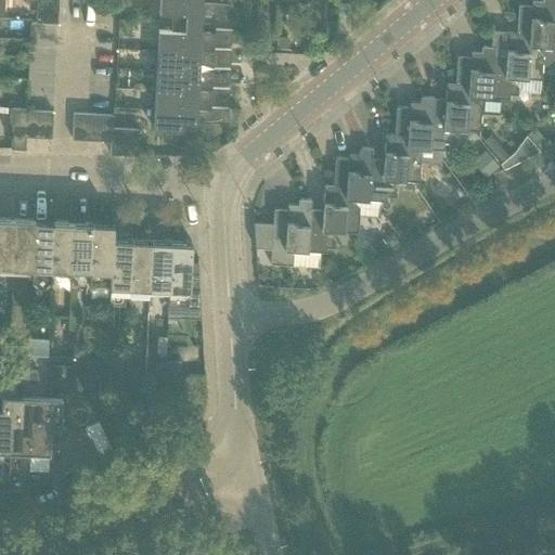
[(36,0),(36,23),(56,24),(57,0),(36,0)]
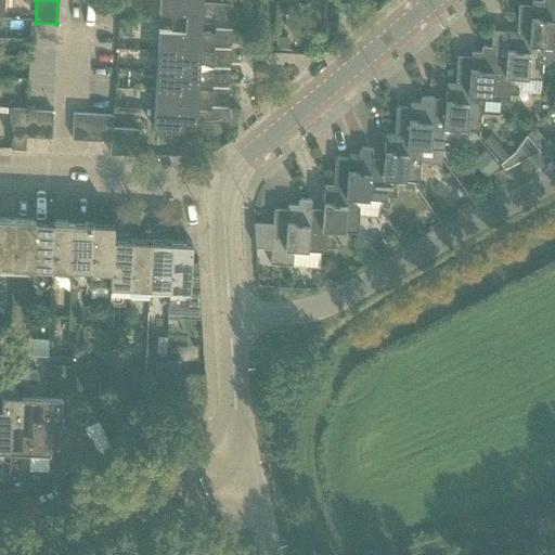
[(160,0),(160,13),(173,13),(173,23),(203,24),(204,14),(217,15),(217,20),(232,21),(232,5),(206,3),(206,4),(203,4),(202,0),(160,0)]
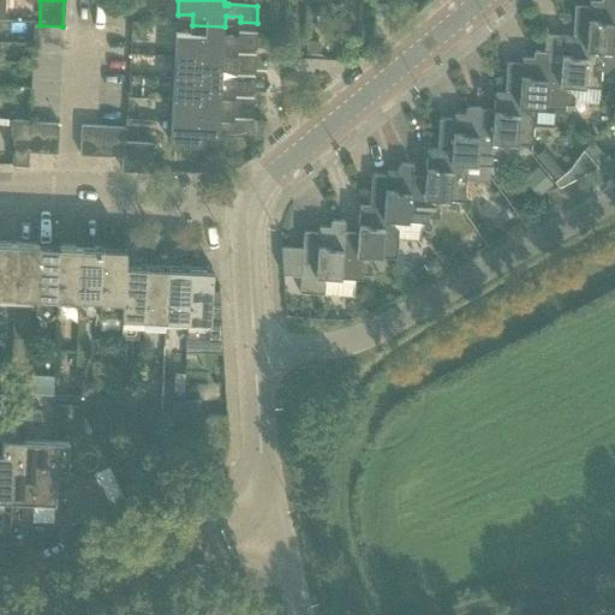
[(574,5),(572,35),(573,35),(589,36),(585,87),(598,88),(599,88),(601,60),(596,55),(592,55),(592,51),(593,51),(613,52),(614,11),(614,5),(614,0),(602,0),(603,1),(593,0),(589,0),(589,6),(574,5)]
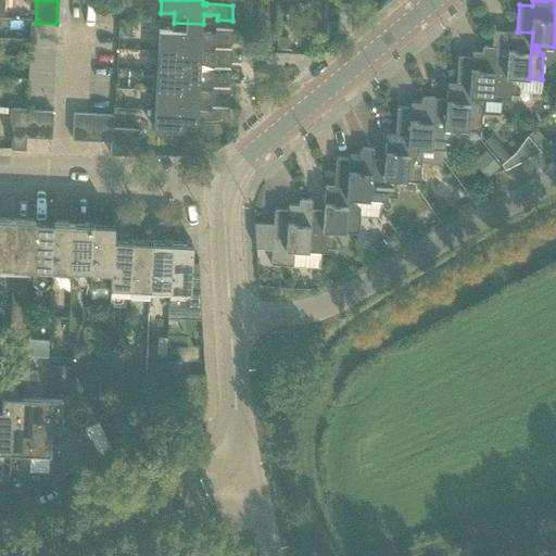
[(160,30),(159,51),(187,52),(188,42),(202,43),(231,45),(231,30),(217,29),(217,35),(203,34),(203,24),(174,23),(173,32),(160,30)]
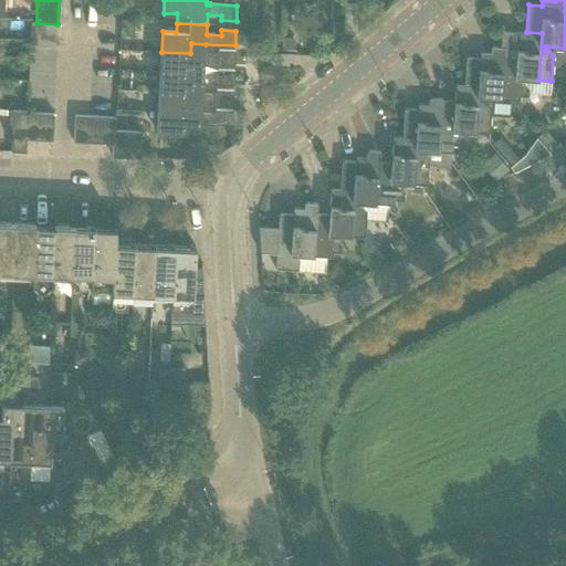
[(504,56),(501,100),(512,101),(520,101),(521,95),(528,96),(528,93),(549,95),(551,81),(538,80),(542,33),(527,32),(526,32),(519,31),(516,58),(504,56)]
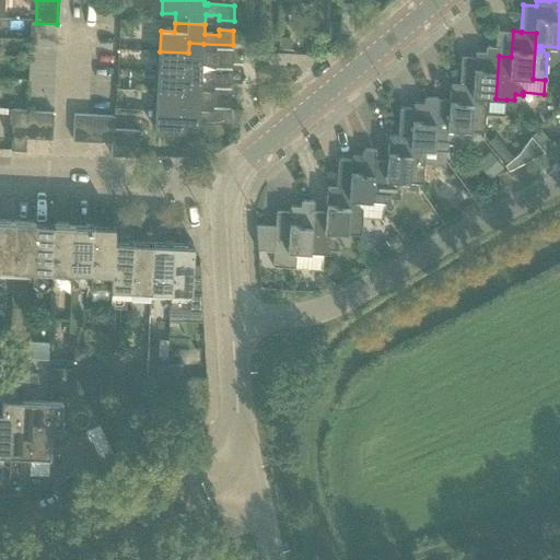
[(278,36),(278,49),(290,50),(290,37),(278,36)]
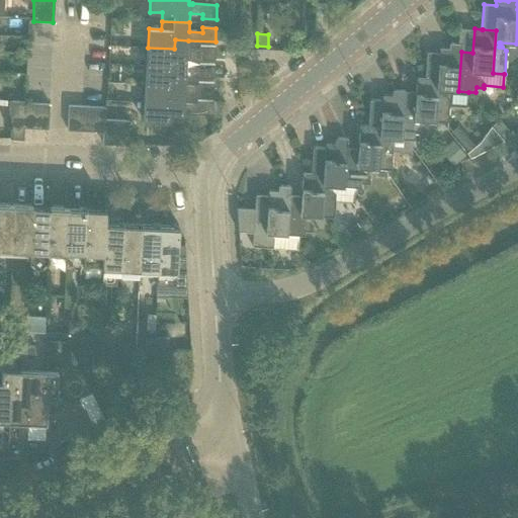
[(148,48),(147,66),(173,67),(174,59),(187,59),(214,61),(214,47),(201,46),(201,51),(188,50),(188,40),(175,39),(174,49),(148,48)]
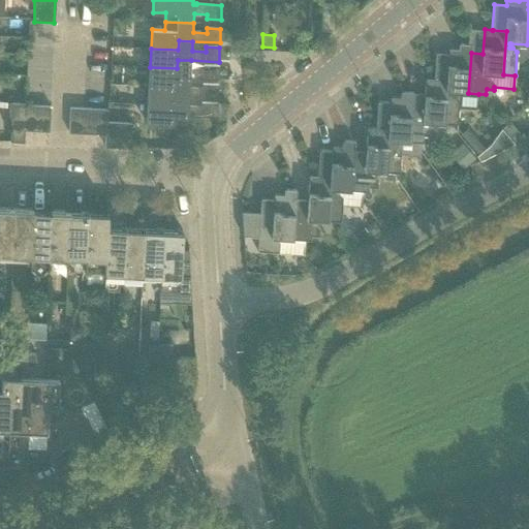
[(434,79),(447,81),(444,123),(457,124),(458,107),(475,109),(479,104),(477,102),(478,94),(468,93),(471,53),(472,43),(468,43),(461,43),(461,49),(448,49),(448,54),(436,53),(434,79)]
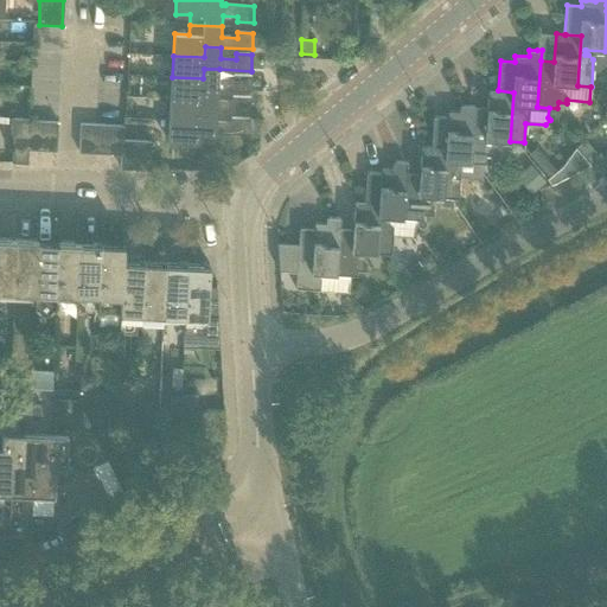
[(172,77),(171,98),(203,100),(203,90),(218,90),(250,93),(251,76),(235,75),(235,81),(219,80),(219,69),(204,69),(203,78),(172,77)]
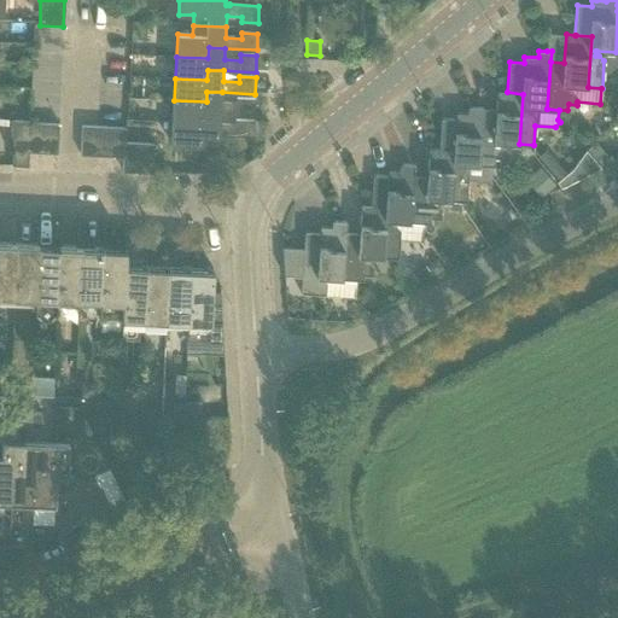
[(483,118),(478,165),(499,167),(499,162),(508,162),(508,153),(503,149),(500,149),(501,143),(519,144),(523,94),(507,92),(497,91),(496,120),(483,118)]
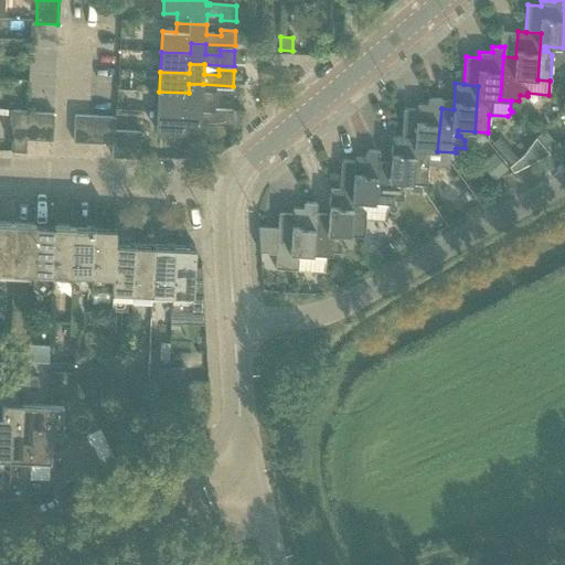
[(159,92),(158,113),(188,114),(188,104),(203,104),(232,106),(233,91),(217,89),(217,95),(203,94),(203,84),(189,84),(189,93),(159,92)]
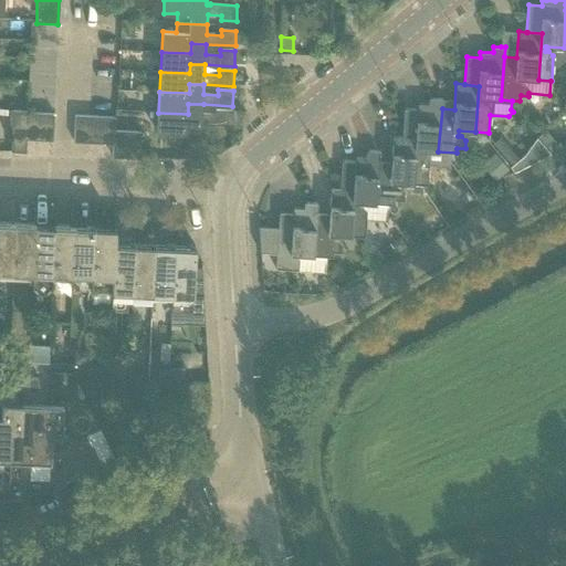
[(404,109),(401,137),(417,138),(413,184),(427,185),(428,160),(425,155),(420,155),(421,150),(438,152),(442,108),(442,98),(431,98),(431,104),(431,105),(418,104),(418,111),(404,109)]
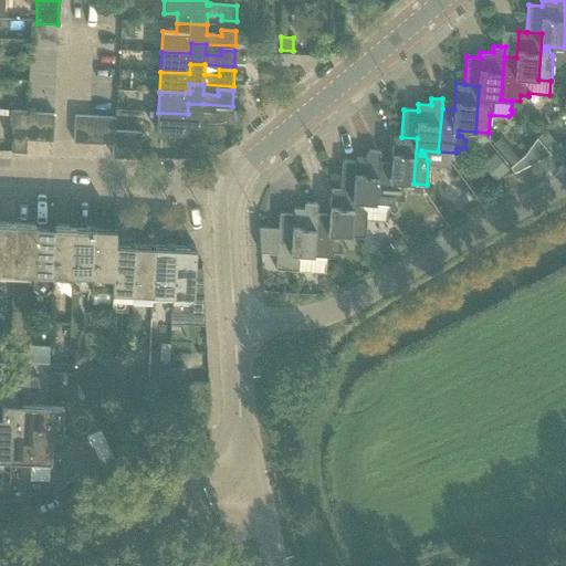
[(158,113),(157,133),(187,135),(188,125),(201,125),(231,126),(232,111),(217,111),(217,115),(202,115),(203,104),(188,104),(188,114),(158,113)]
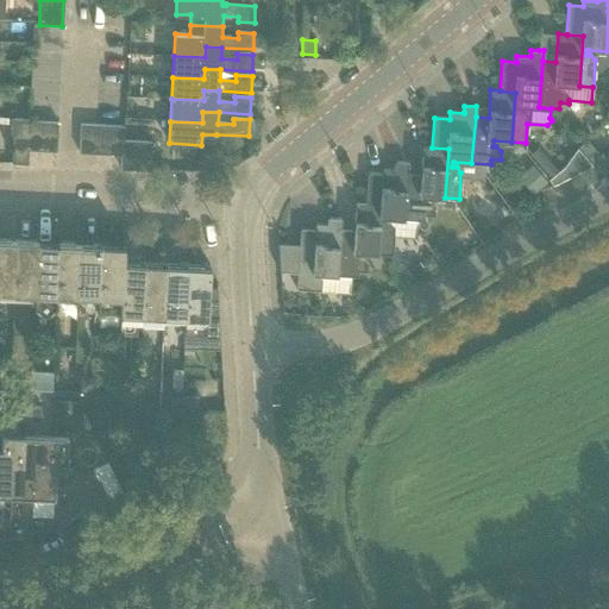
[(11,119),(10,136),(13,136),(27,137),(29,121),(29,120),(11,119)]
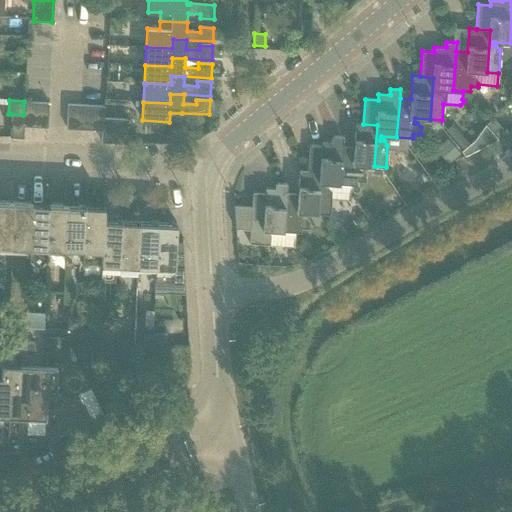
[(24,102),(23,115),(24,115),(23,126),(35,127),(36,103),(24,102)]
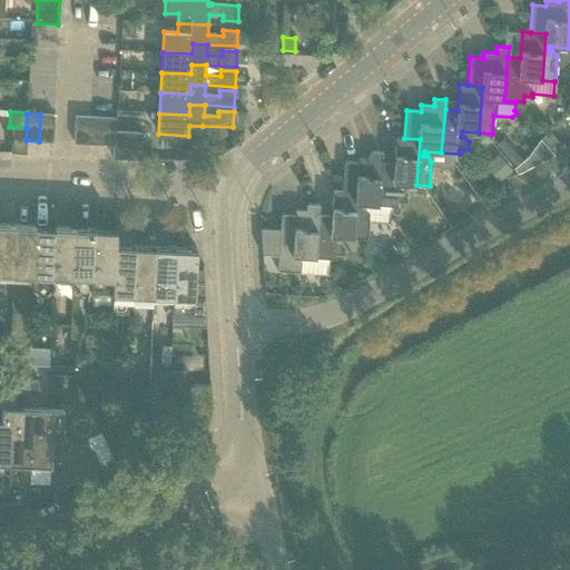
[(40,115),(39,141),(52,141),(53,115),(40,115)]
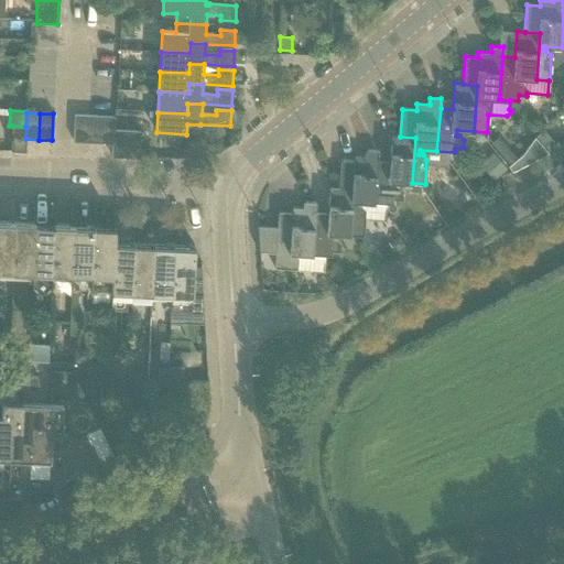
[(76,115),(75,141),(88,142),(89,116),(76,115)]
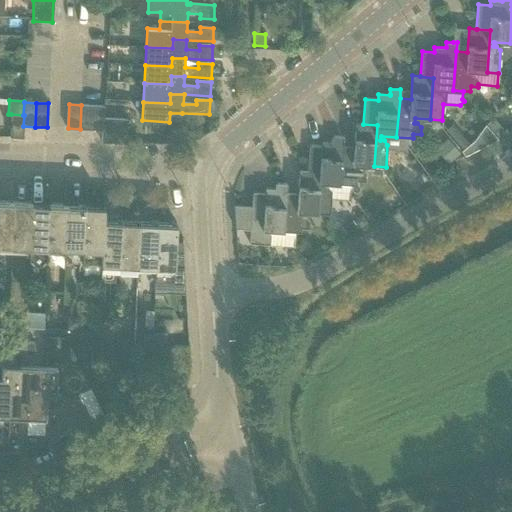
[(81,105),(80,129),(92,129),(93,106),(81,105)]
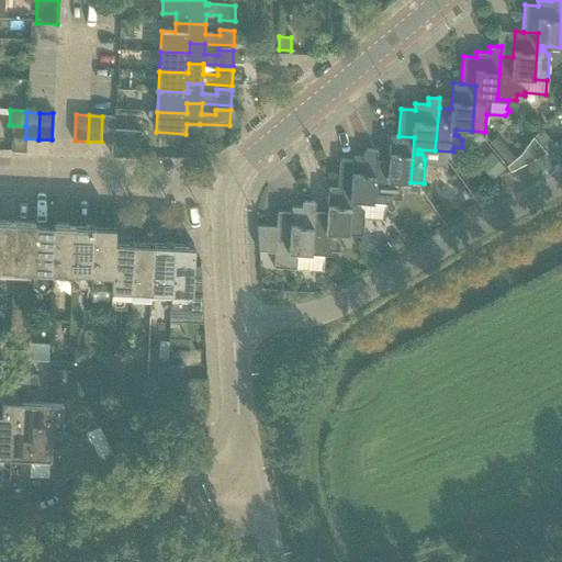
[(101,142),(113,143),(114,143),(115,131),(115,116),(102,116),(101,142)]
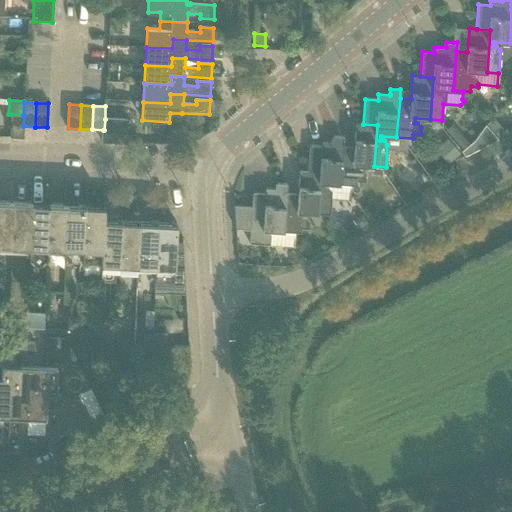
[(10,137),(11,137),(23,138),(23,126),(24,115),(23,115),(11,114),(10,137)]
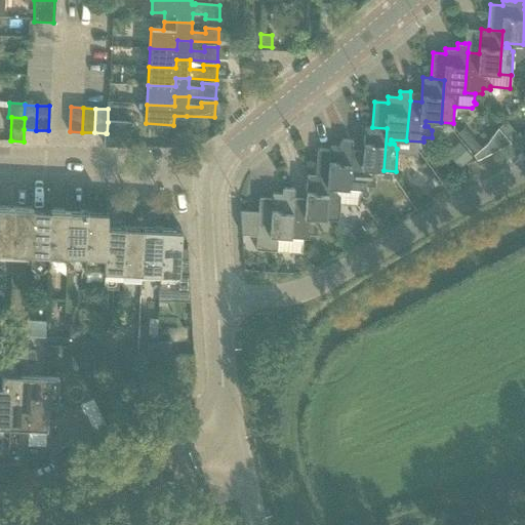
[(506,121),(497,128),(509,140),(516,133),(506,121)]
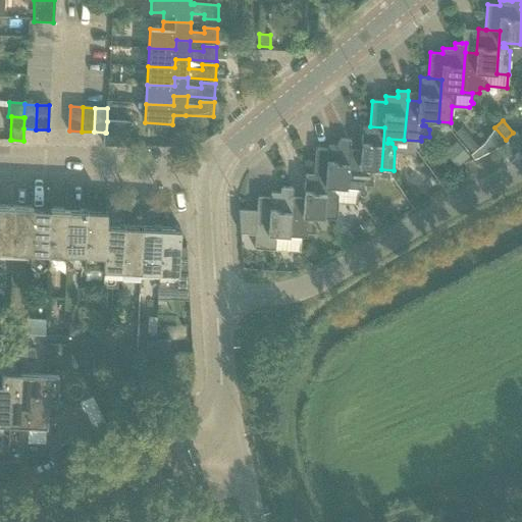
[(104,144),(118,145),(119,121),(107,121),(106,133),(105,133),(104,144)]
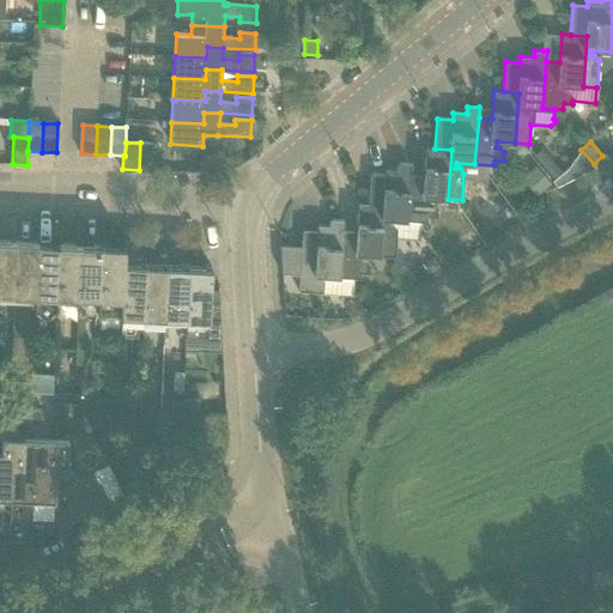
[(140,143),(139,170),(152,171),(155,144),(140,143)]
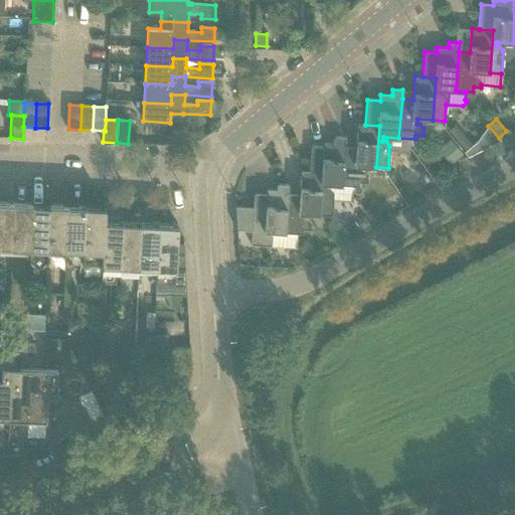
[(356,148),(344,147),(342,185),(354,186),(359,187),(359,182),(366,182),(367,175),(363,171),(360,170),(360,166),(376,167),(379,126),(365,125),(357,124),(356,148)]
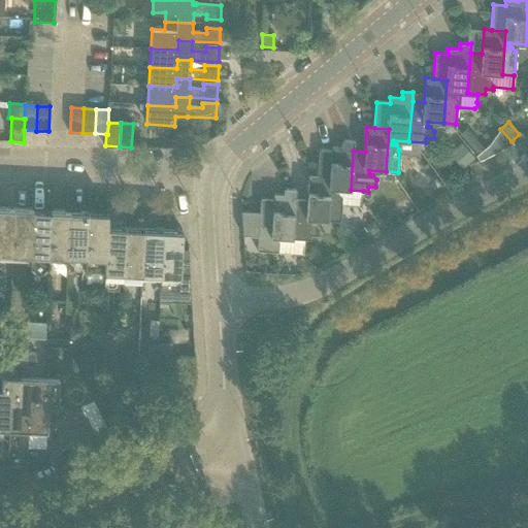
[(319,150),(317,176),(330,177),(327,220),(340,221),(341,204),(361,205),(363,191),(351,190),(353,151),(354,141),(343,140),(343,146),(331,145),(331,151),(319,150)]
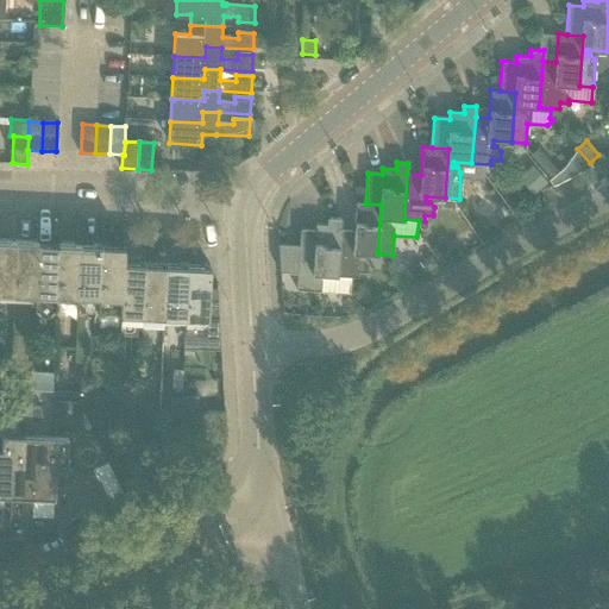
[(551,163),(542,169),(550,179),(558,171),(551,163)]
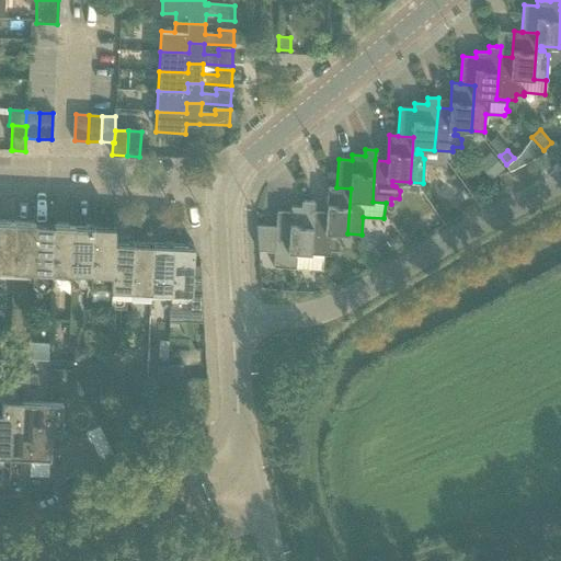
[(489,152),(477,163),(491,179),(503,168),(489,152)]
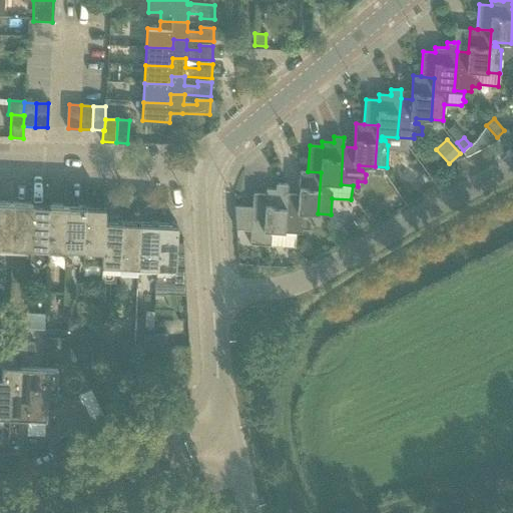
[(287,193),(284,231),(296,232),(297,232),(301,233),(302,228),(309,229),(309,221),(306,217),(303,217),(303,212),(304,212),(318,213),(321,172),(308,171),(300,170),(298,194),(287,193)]
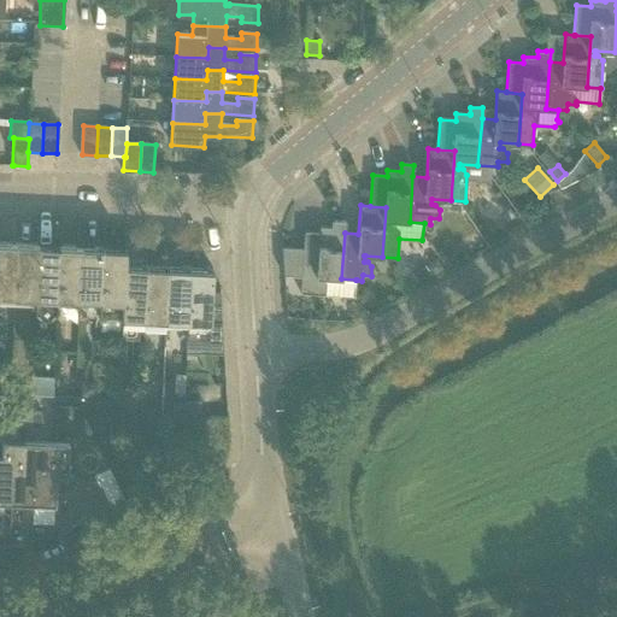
[(303,248),(282,247),(285,275),(301,276),(300,293),(325,294),(354,297),(356,280),(341,278),(345,233),(346,222),(334,222),(334,228),(319,227),(319,234),(304,233),(303,248)]
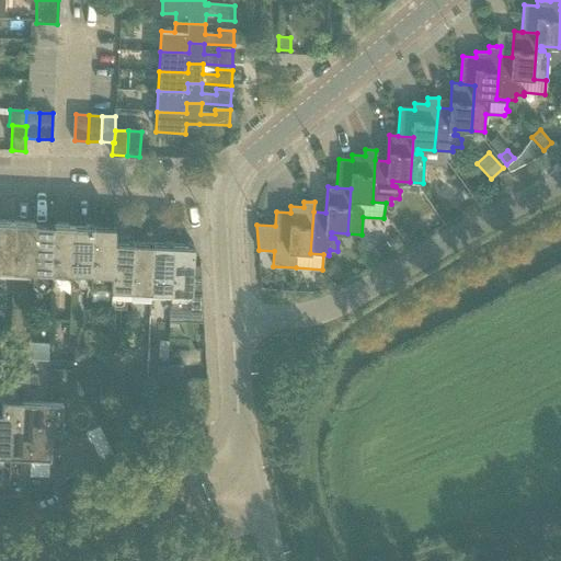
[(0,274),(12,275),(12,268),(14,220),(0,219),(0,274)]
